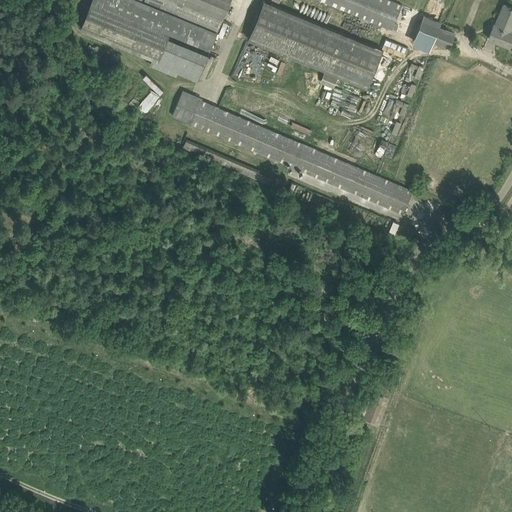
[(217,34),(231,0),(144,0),(143,3),(172,15),(217,34)]
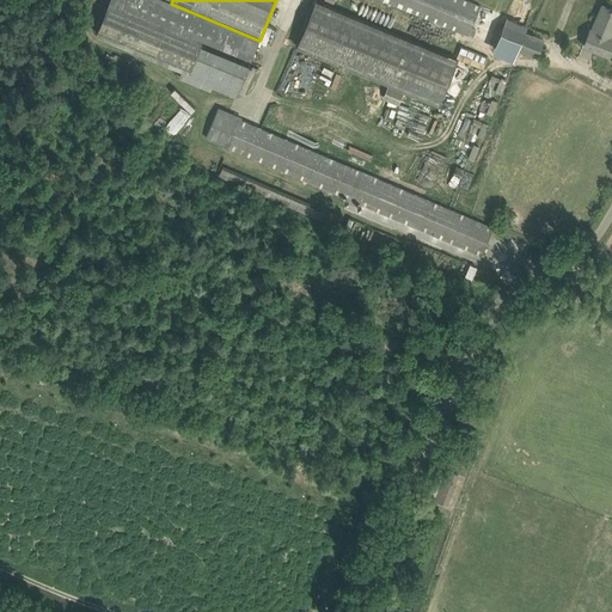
[(297,46),(404,90),(440,104),(458,60),(316,0),(297,46)]
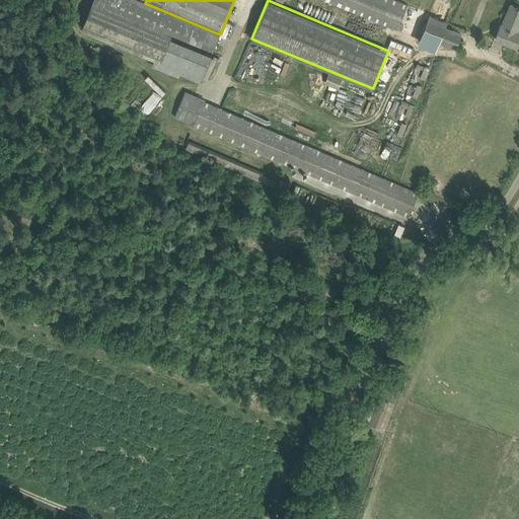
[(323,0),(396,30),(408,5),(395,0),(323,0)]
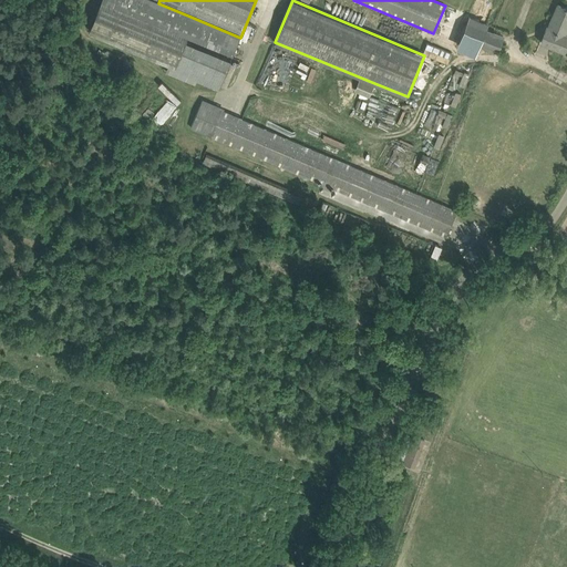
[(232,61),(185,42),(188,35),(102,1),(89,32),(168,65),(165,72),(196,85),(197,81),(219,91),(232,61)]
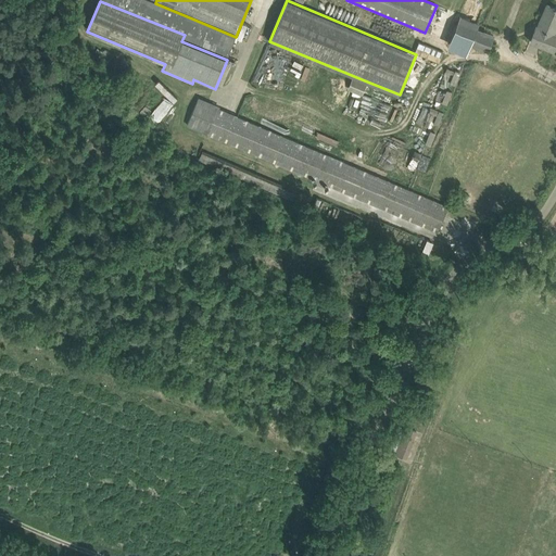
[(547,4),(532,40),(554,51),(555,45),(555,35),(553,34),(555,27),(555,7),(555,8),(547,4)]
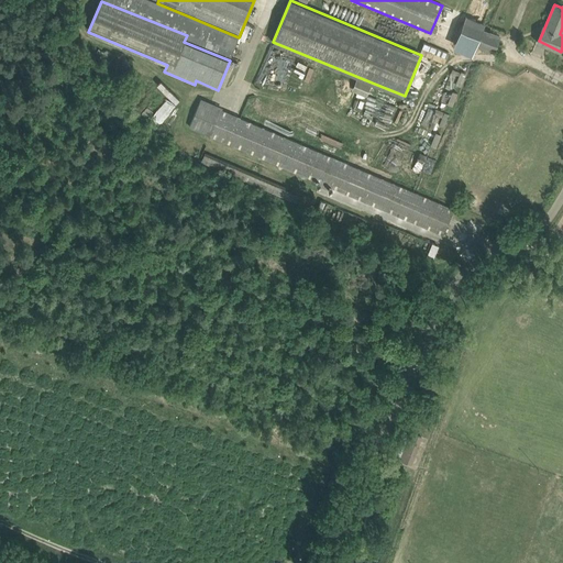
[(464,21),(457,37),(476,45),(483,29),(464,21)]
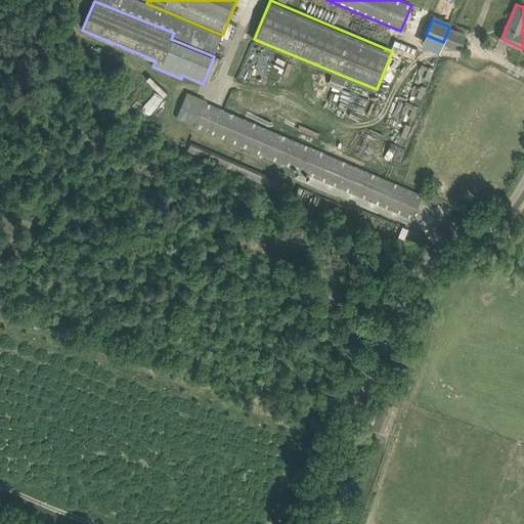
[(463,46),(468,34),(449,27),(444,40),(463,46)]
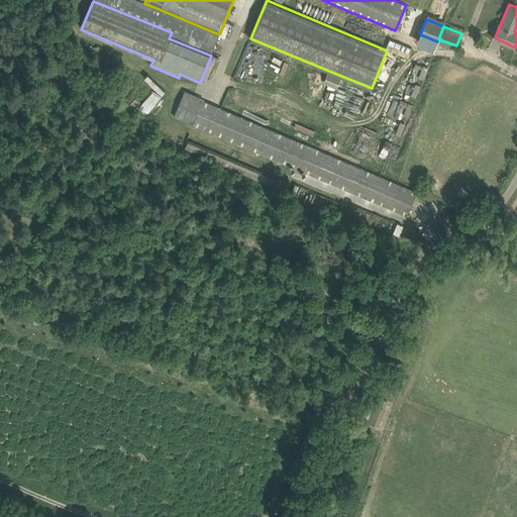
[(392,31),(390,36),(412,45),(414,41),(392,31)]
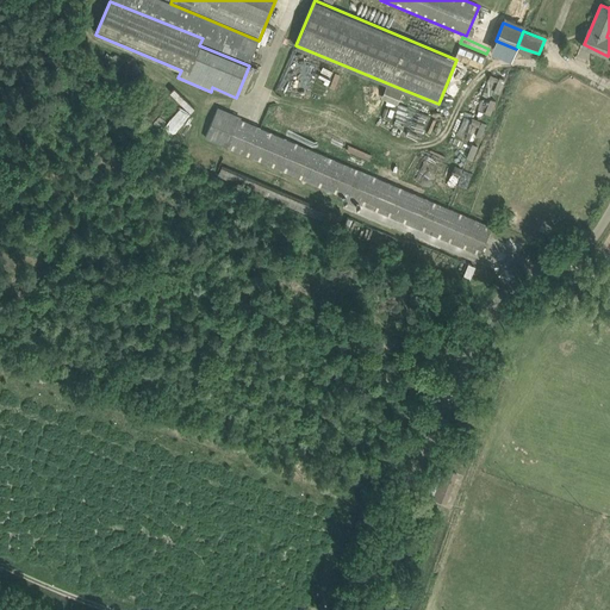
[(251,63),(253,58),(205,41),(203,45),(251,63)]
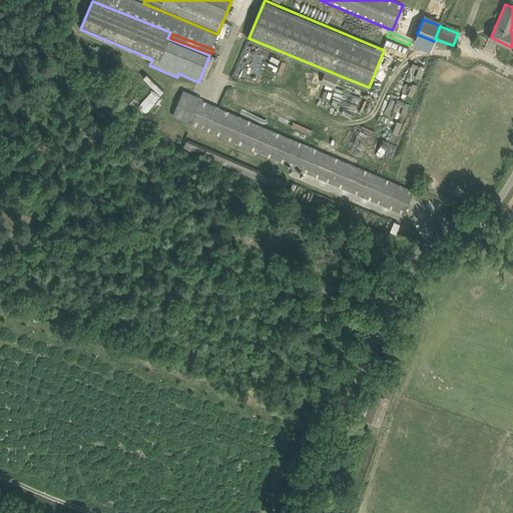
[(270,59),(278,64),(280,60),(272,55),(270,59)]
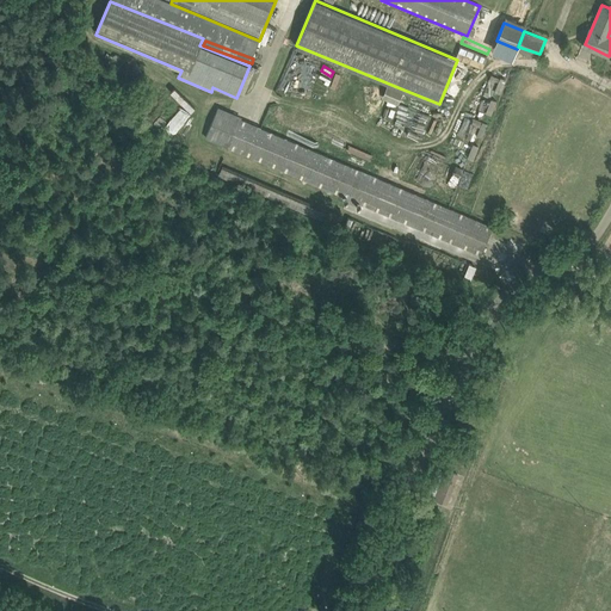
[(486,96),(492,96),(492,91),(501,91),(504,76),(487,75),(486,96)]
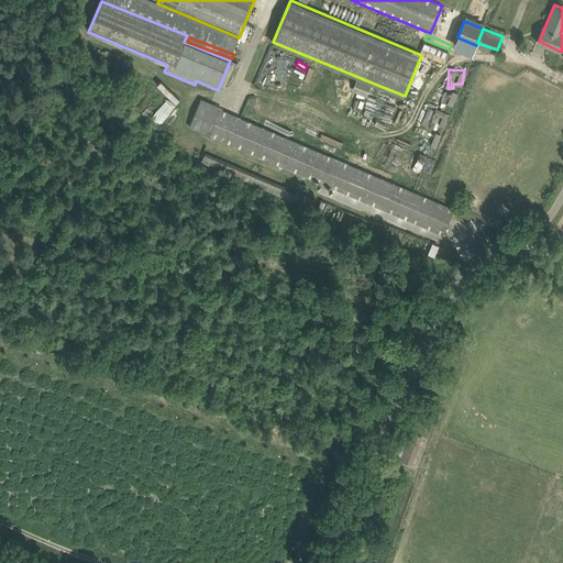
[(357,78),(352,89),(366,96),(372,85),(357,78)]
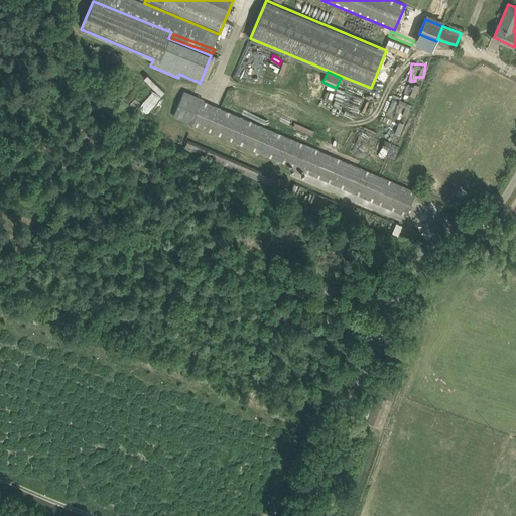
[(164,91),(147,75),(144,79),(161,95),(164,91)]
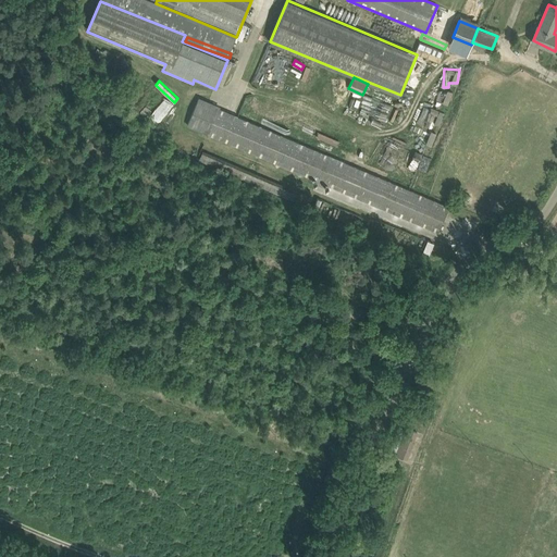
[(434,101),(448,106),(452,93),(438,88),(434,101)]
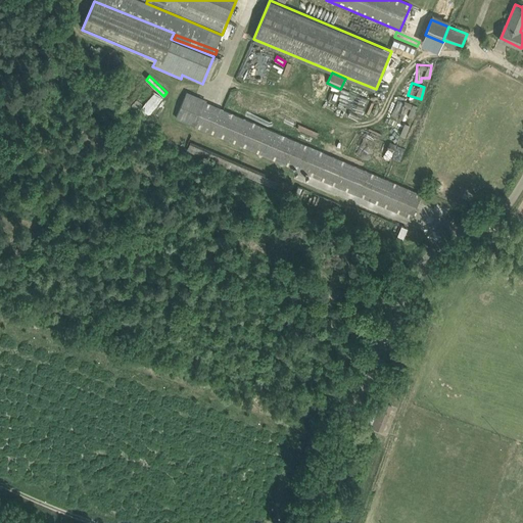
[(153,91),(140,112),(149,117),(161,96),(153,91)]
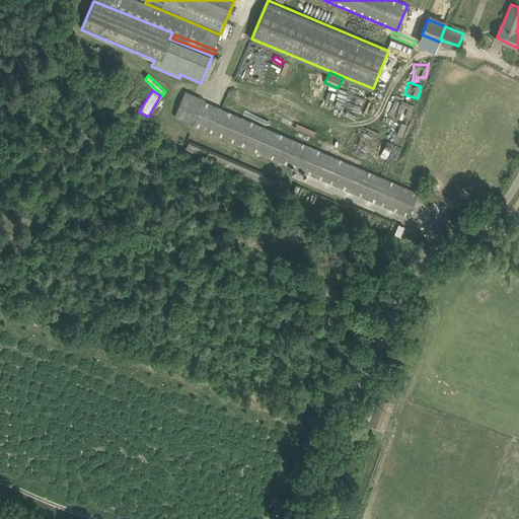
[(409,216),(419,193),(204,101),(205,99),(184,91),(174,117),(194,126),(194,125),(409,216)]
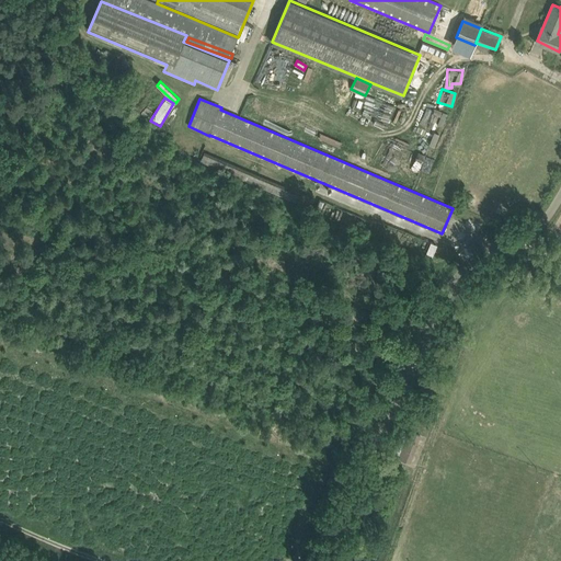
[(428,121),(443,126),(447,113),(434,107),(428,121)]
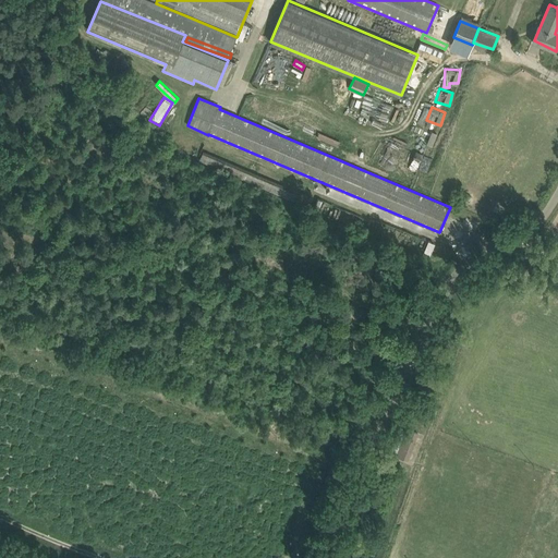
[(203,153),(199,160),(223,170),(227,162),(203,153)]
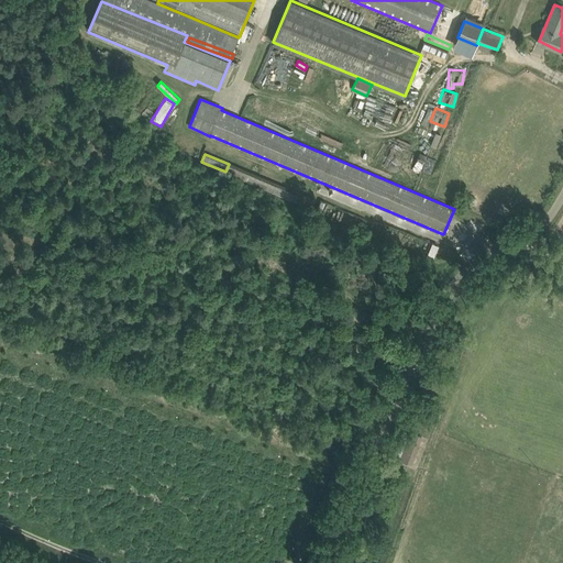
[(428,254),(434,256),(439,245),(432,242),(428,254)]
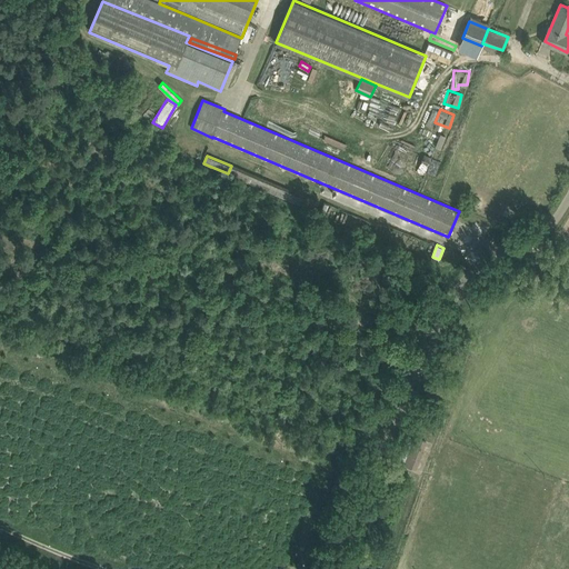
[(416,469),(427,441),(415,437),(405,465),(416,469)]
